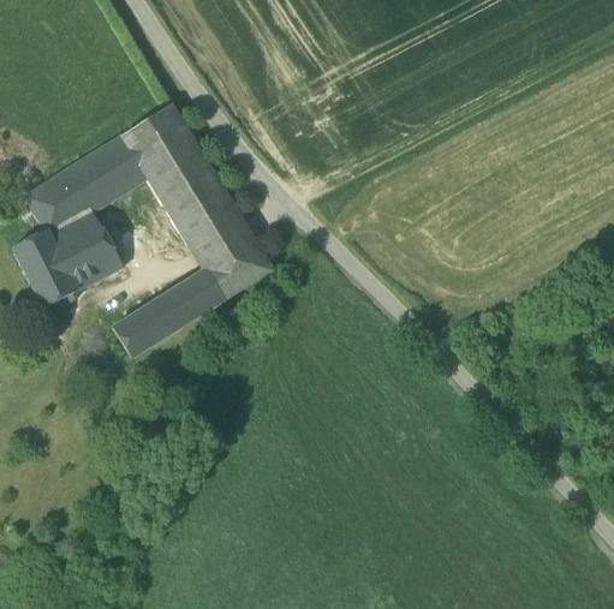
[(147,178),(189,248),(239,220),(168,103),(119,135),(132,155),(147,178)]
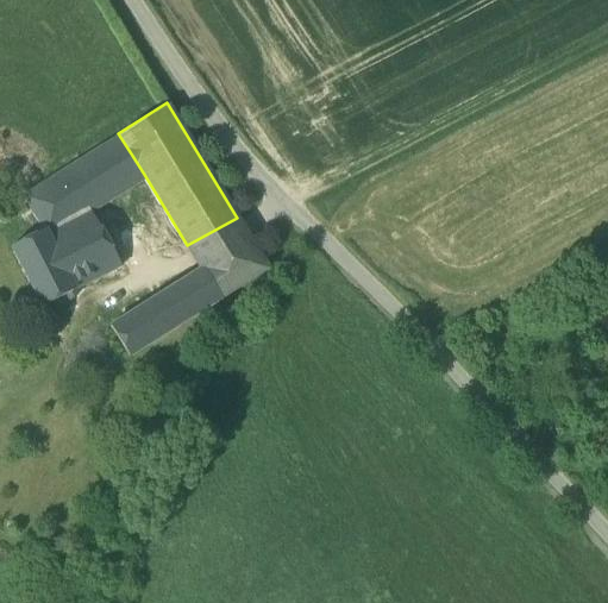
[(77,187),(131,154),(118,133),(22,193),(42,226),(44,226),(55,247),(71,239),(83,262),(87,261),(94,276),(120,263),(91,209),(77,187)]
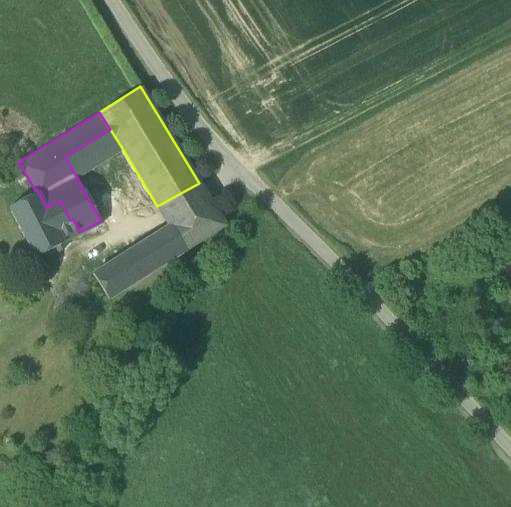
[(76,176),(122,148),(110,129),(65,157),(76,176)]
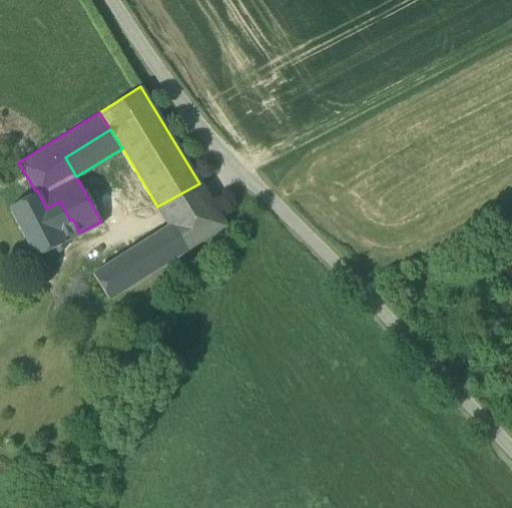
[(157,206),(166,220),(207,195),(199,183),(157,206)]
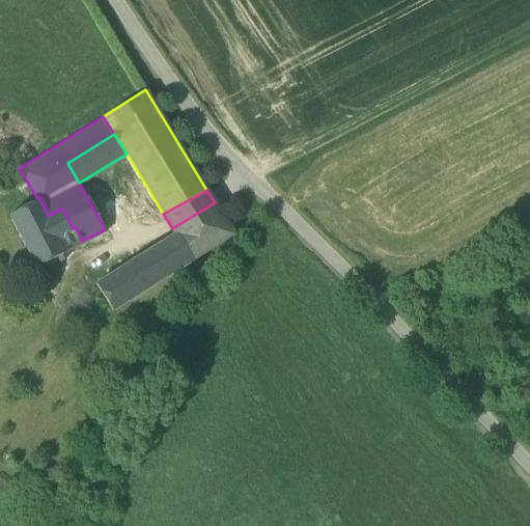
[(35,265),(65,249),(48,216),(38,197),(36,197),(33,199),(8,213),(35,265)]
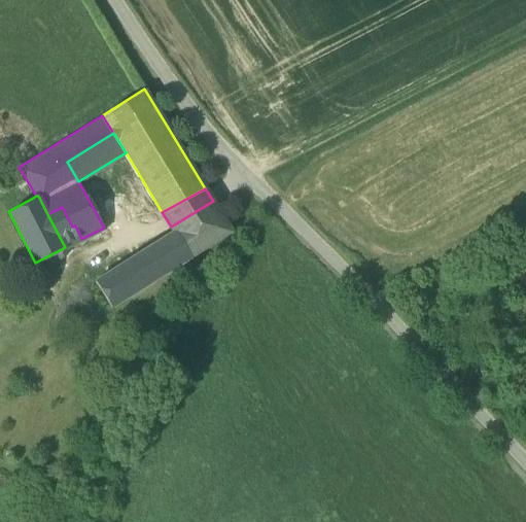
[(231,230),(213,201),(171,227),(173,230),(94,279),(111,306),(231,230)]
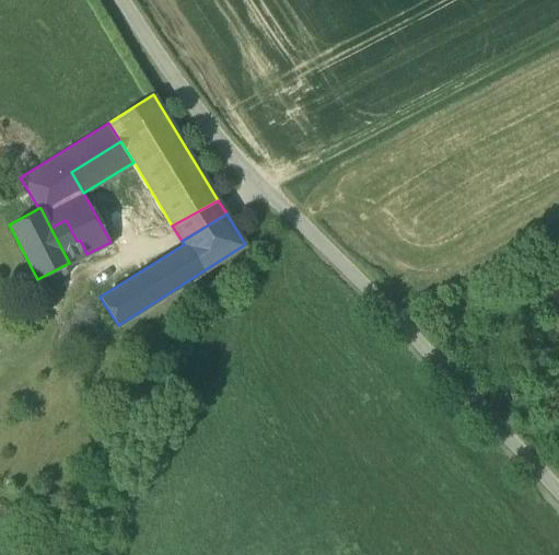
[(66,220),(50,228),(69,263),(86,254),(80,240),(77,241),(66,220)]
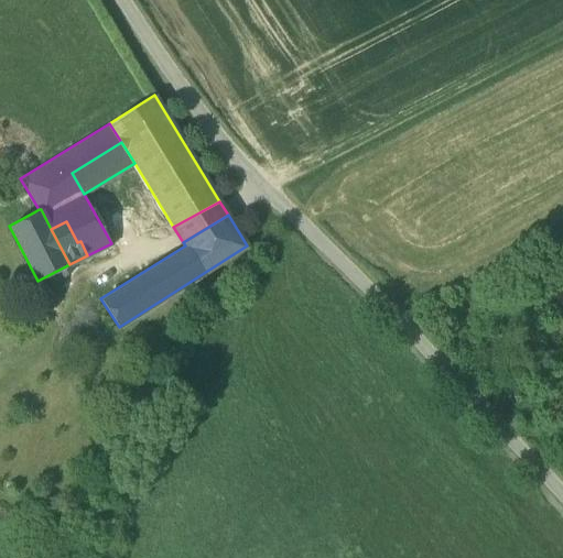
All buildings are outlined.
